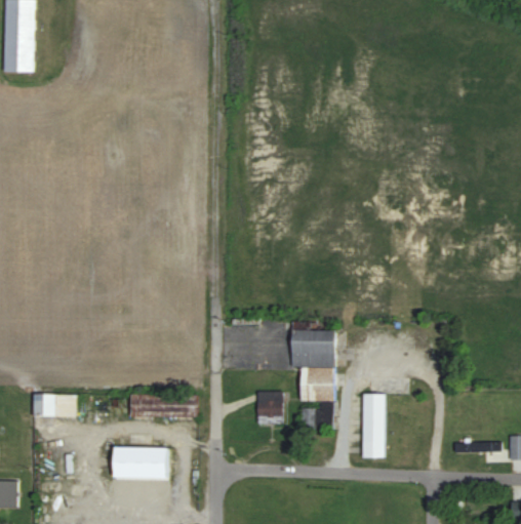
[(34,0),(4,0),(5,74),(34,74),(34,0)]
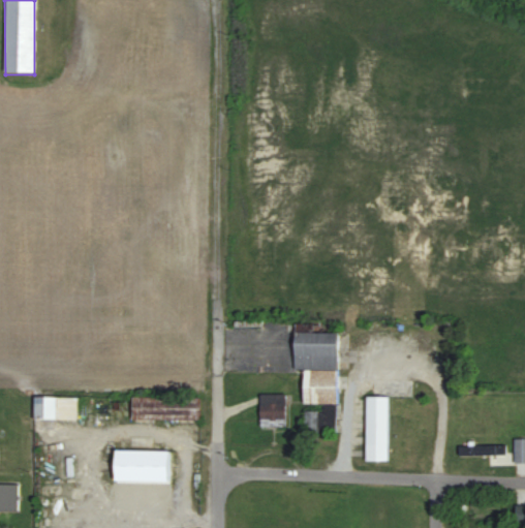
[(294,370),(304,370),(303,404),(337,405),(338,331),(295,331),(294,370)]
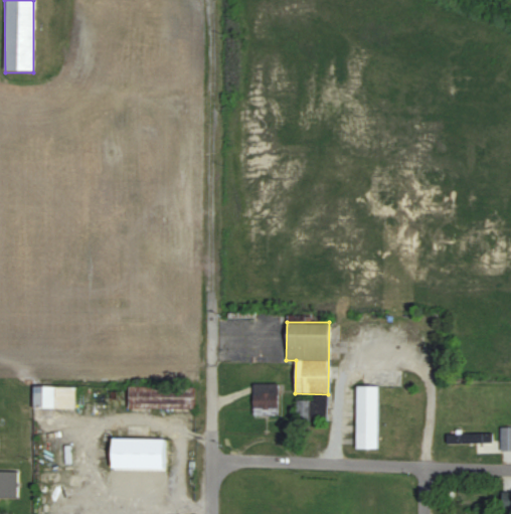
[(278,415),(278,384),(252,384),(252,415),(278,415)]
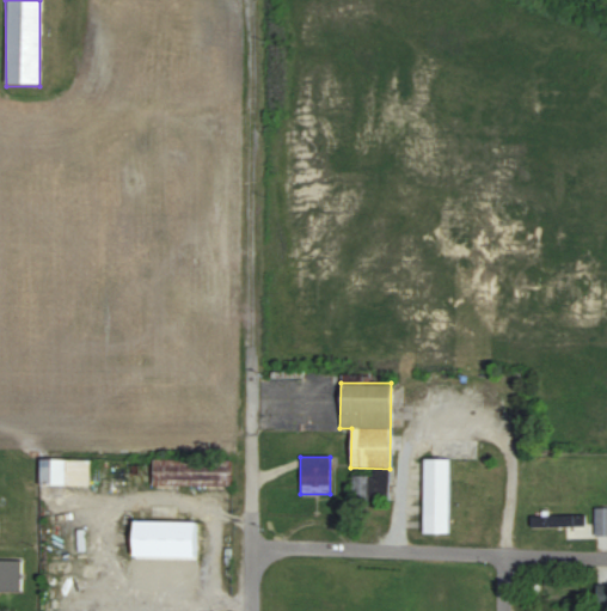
[(448,458),(423,458),(423,533),(448,533),(448,458)]
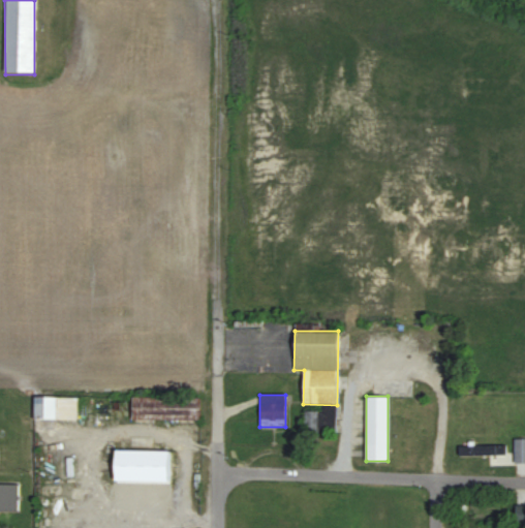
[(78,397),(34,397),(34,421),(78,421),(78,397)]
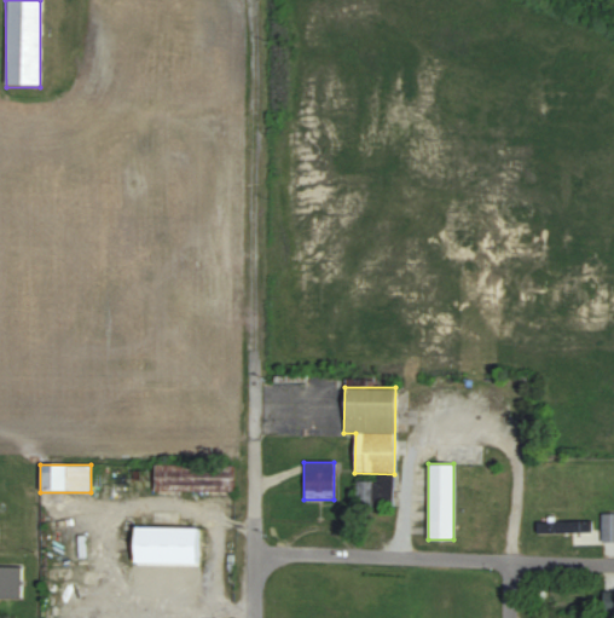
[(232,465),(155,465),(155,494),(232,494),(232,465)]
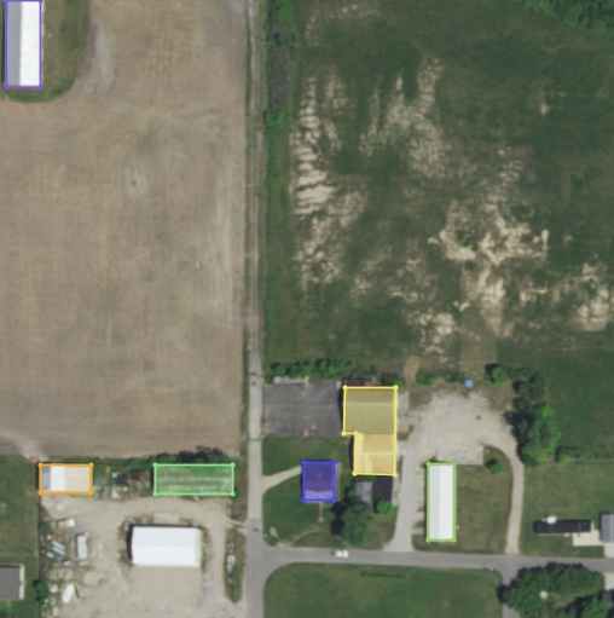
[(391,506),(391,478),(355,478),(355,506),(391,506)]
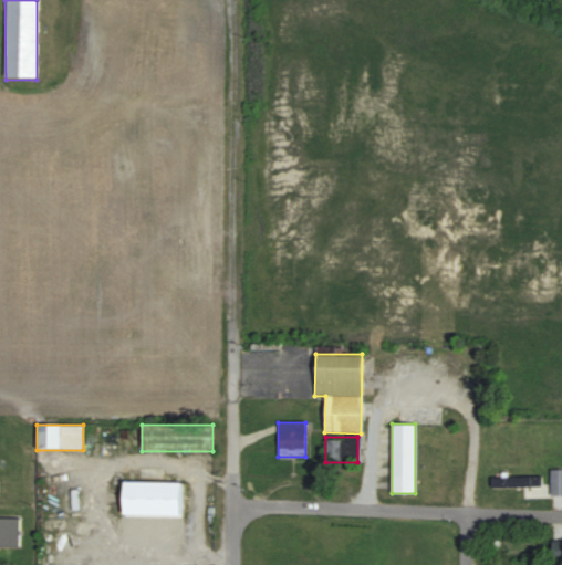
[(561,469),(549,470),(549,495),(561,494),(561,469)]
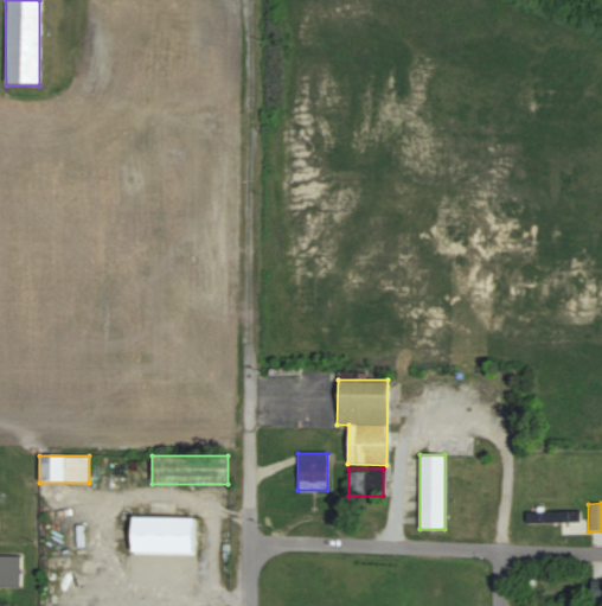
[(193,518),(133,518),(133,554),(193,554),(193,518)]
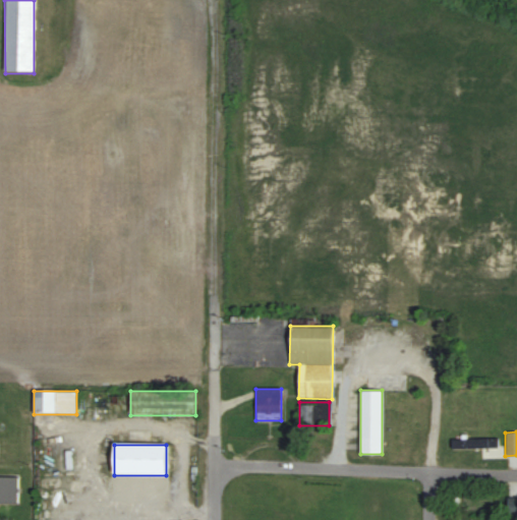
[(16,477),(0,476),(0,503),(16,504),(16,477)]
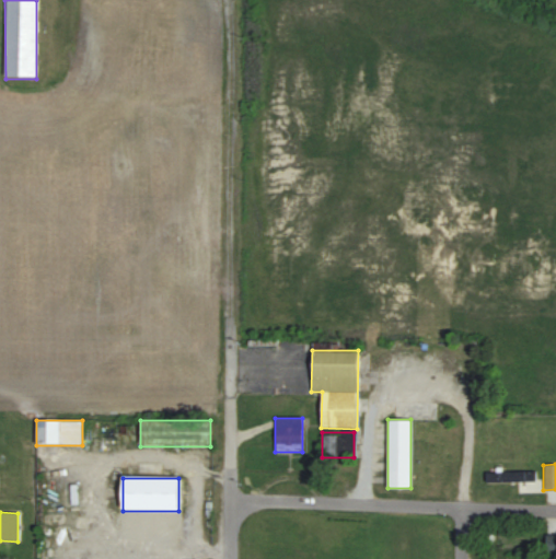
All buildings are outlined.
